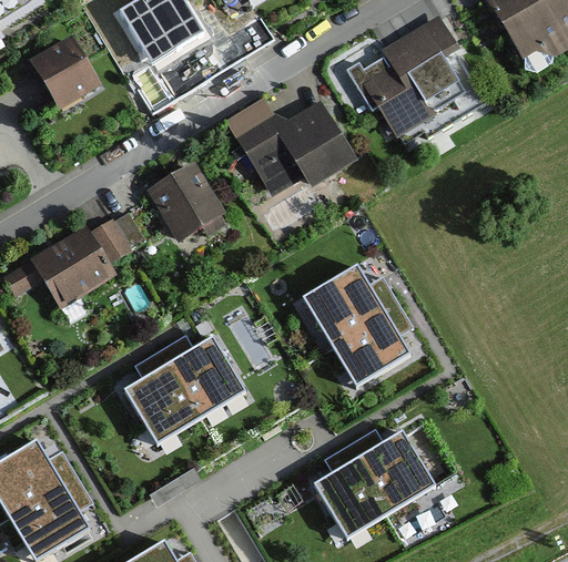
[(0,0),(0,39),(52,8),(48,0),(0,0)]
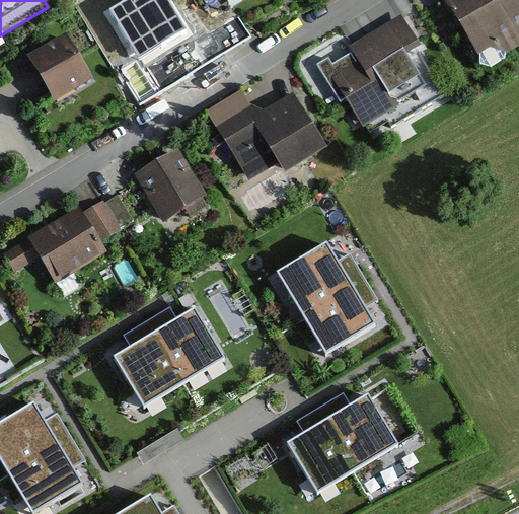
[(115,0),(105,6),(134,53),(191,19),(178,0),(115,0)]
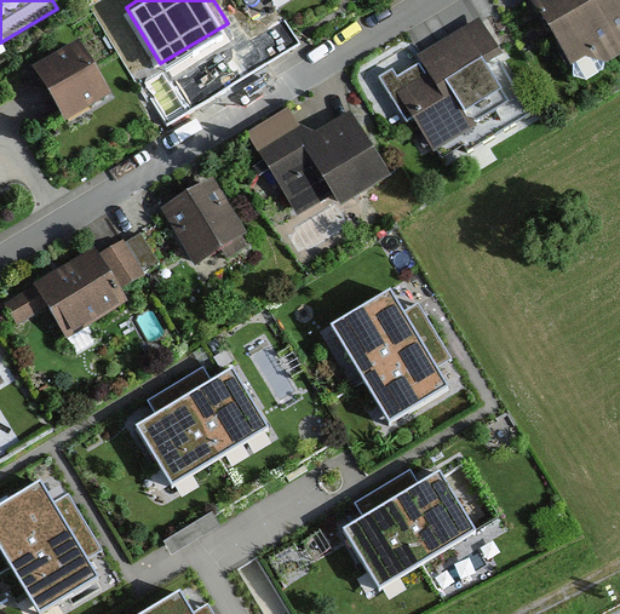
[(606,62),(619,53),(619,42),(593,0),(532,0),(573,68),(591,57),(606,62)]
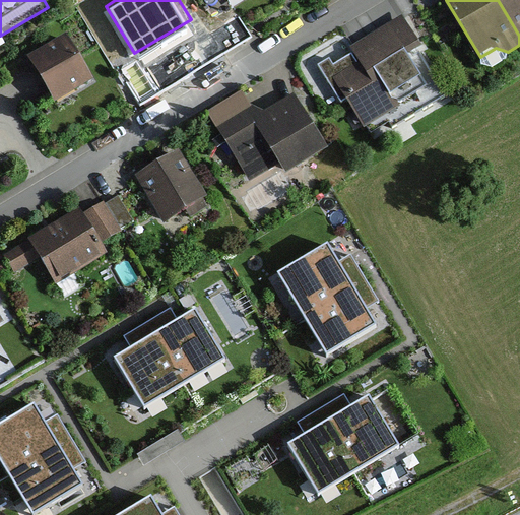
[(498,0),(519,36),(519,0),(498,0)]
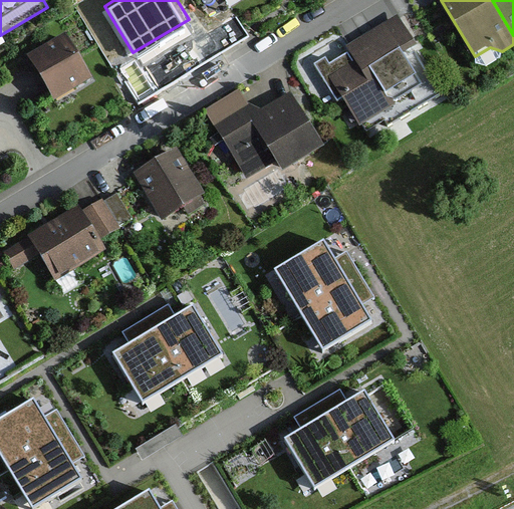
[(356,54),(328,72),(361,125),(420,89),(409,72),(421,65),(410,48),(418,43),(399,12),(349,42),(356,54)]
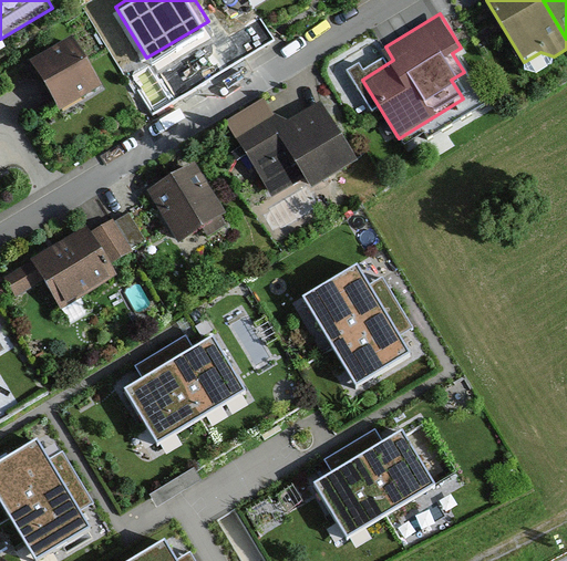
[(104,82),(74,30),(31,54),(60,106),(104,82)]
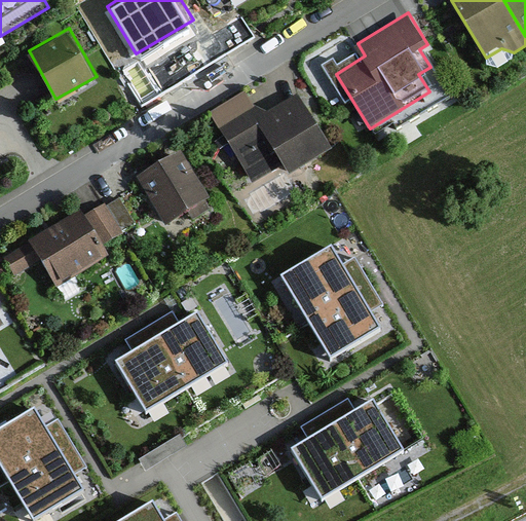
[(245,86),(207,109),(251,182),(285,161),(293,175),(335,150),(298,89),(260,112),(245,86)]
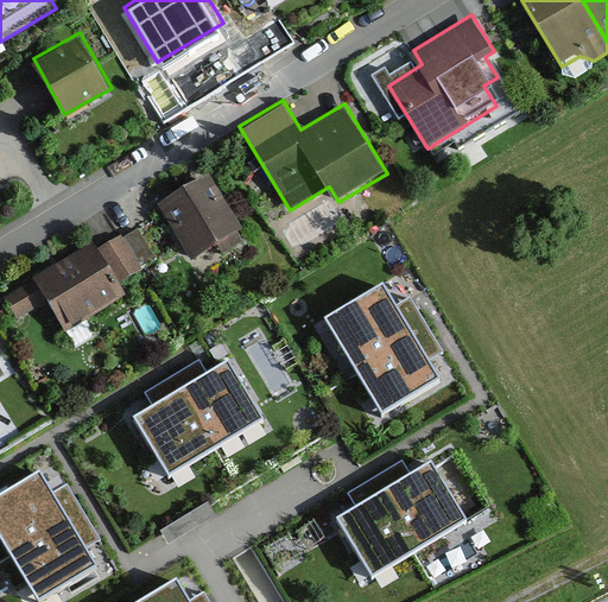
[(210,170),(160,201),(194,257),(245,226),(210,170)]
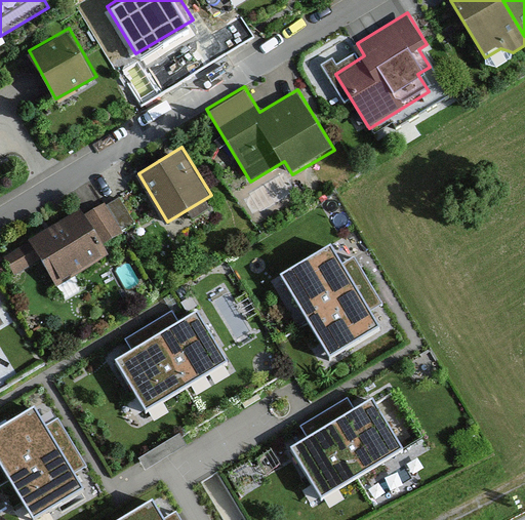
[(106,194),(30,236),(56,283),(111,252),(103,238),(124,227),(106,194)]
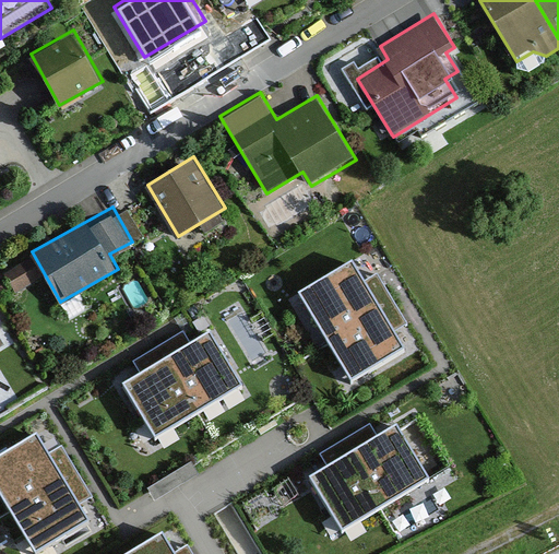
[(7,264),(19,286),(44,272),(31,251),(7,264)]
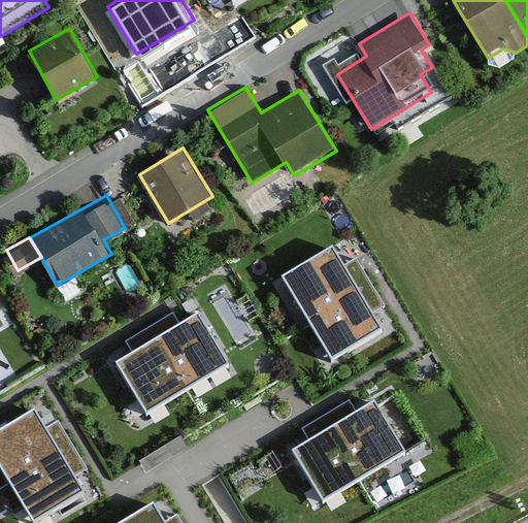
[(356,288),(332,248),(285,275),(308,316),(356,288)]
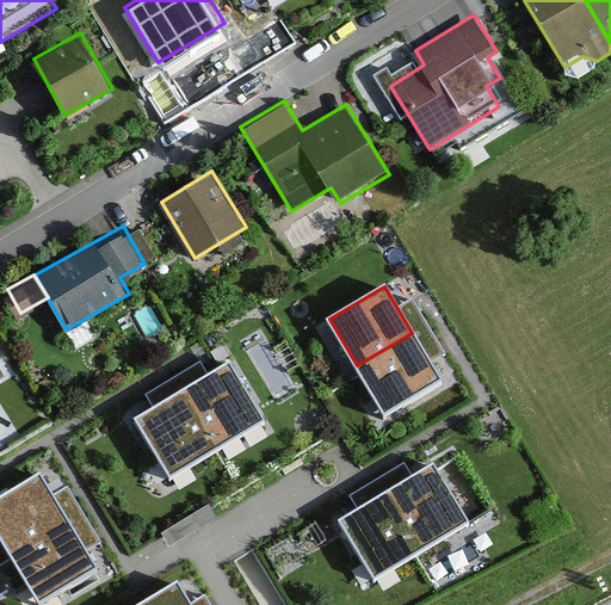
[(439,378),(412,333),(357,365),(384,412),(439,378)]
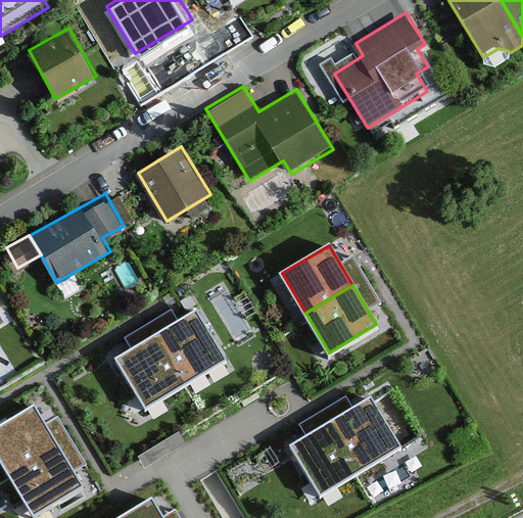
[(196,313),(157,336),(185,382),(224,359),(196,313)]
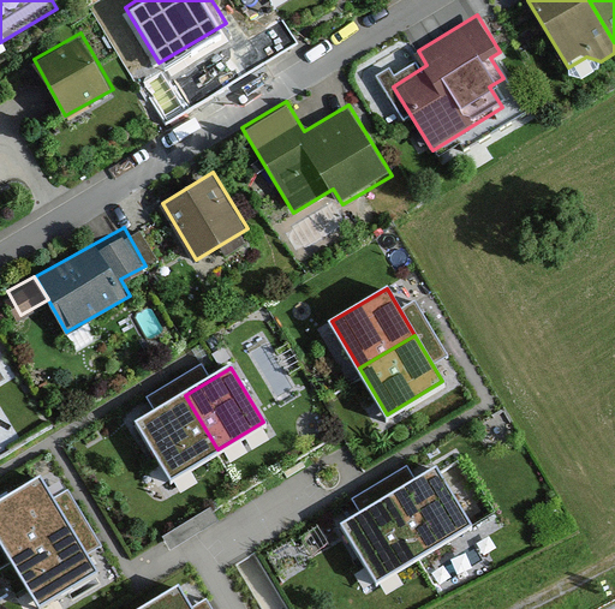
[(185,395),(139,422),(172,477),(218,449),(185,395)]
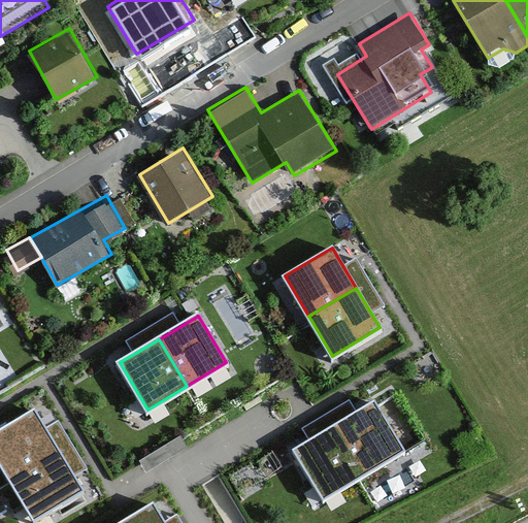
[(374,402),(335,426),(363,474),(402,450),(374,402)]
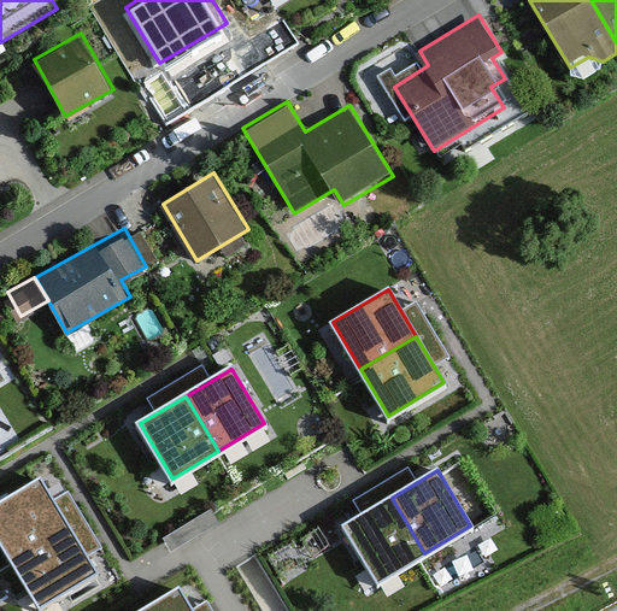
[(68,526),(40,480),(0,504),(0,540),(12,559),(68,526)]
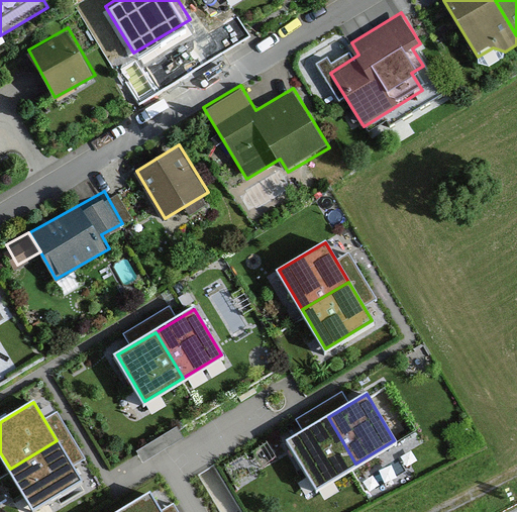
[(328,417),(290,439),(317,486),(355,464),(328,417)]
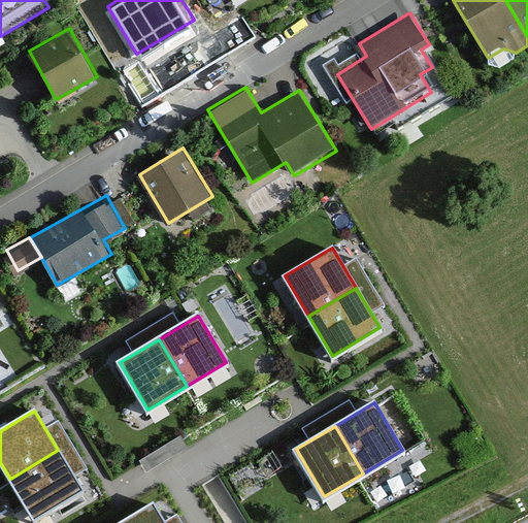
[(81,490),(58,450),(10,479),(34,518),(81,490)]
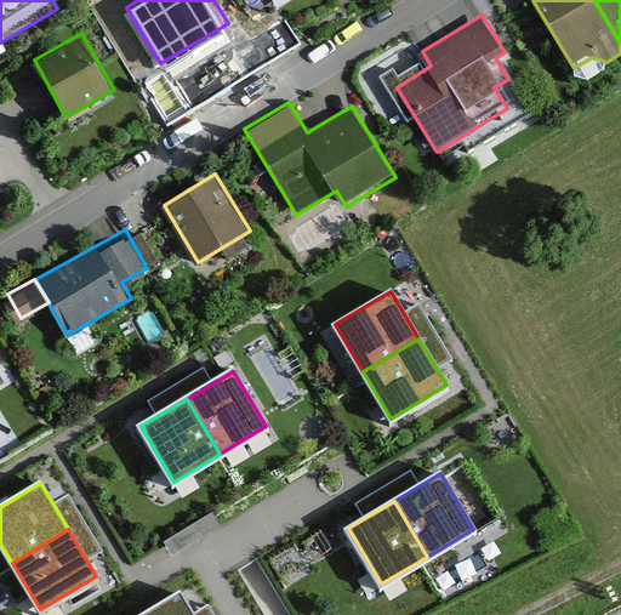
[(192,614),(181,594),(144,614),(192,614)]
